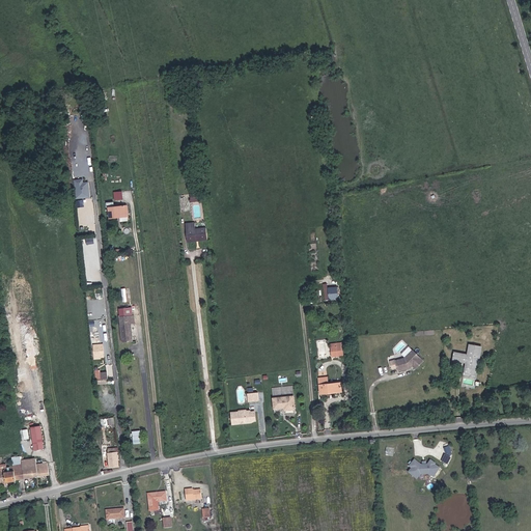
[(83,178),(75,178),(75,197),(90,197),(89,180),(83,180),(83,178)]
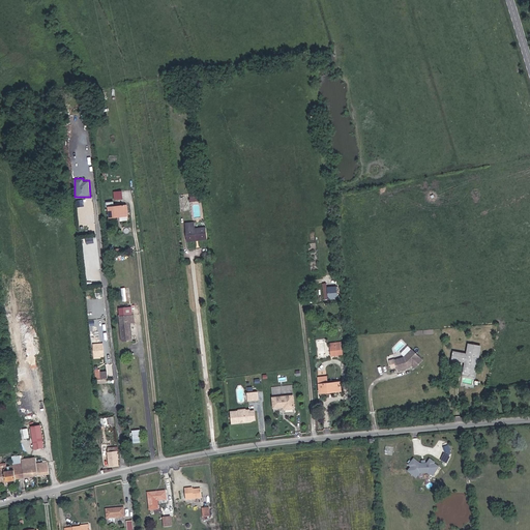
[(113,190),(114,199),(122,198),(121,189),(113,190)]
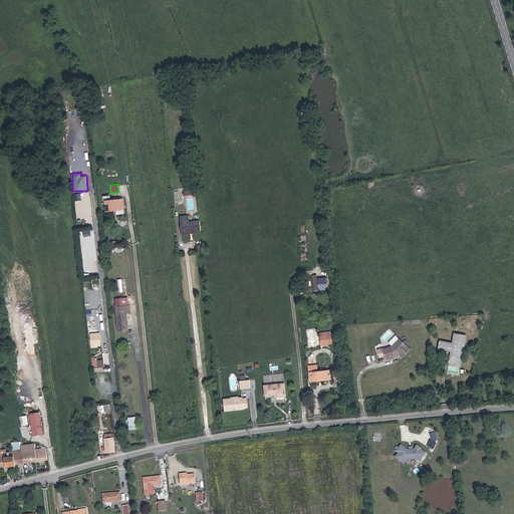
[(109,210),(123,208),(122,200),(104,201),(105,213),(109,213),(109,210)]
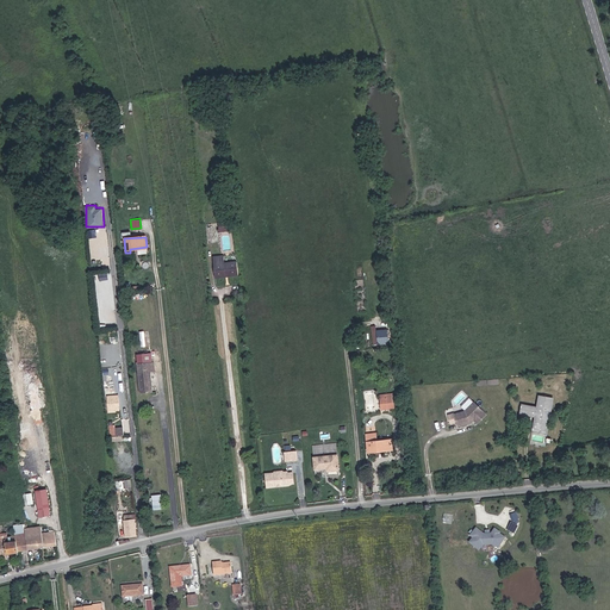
[(237,273),(236,260),(212,262),(213,271),(223,271),(224,274),(237,273)]
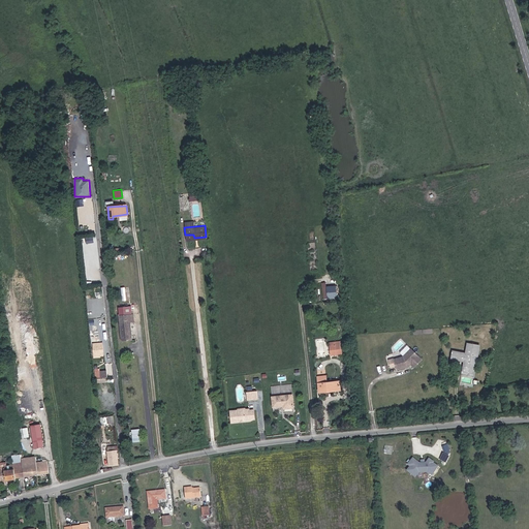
[(324,285),(327,298),(336,297),(335,284),(324,285)]
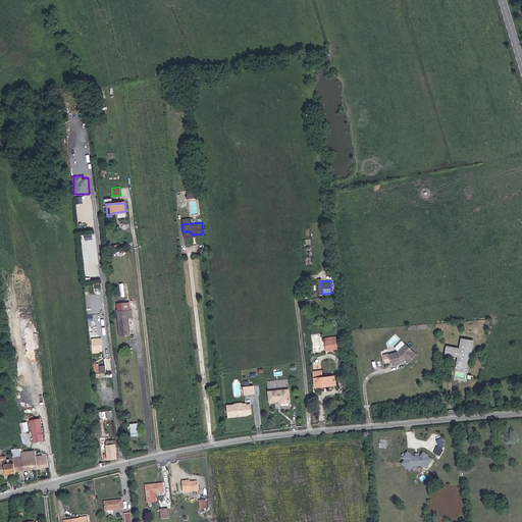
[(129,318),(128,310),(115,311),(118,337),(127,336),(125,319),(129,318)]
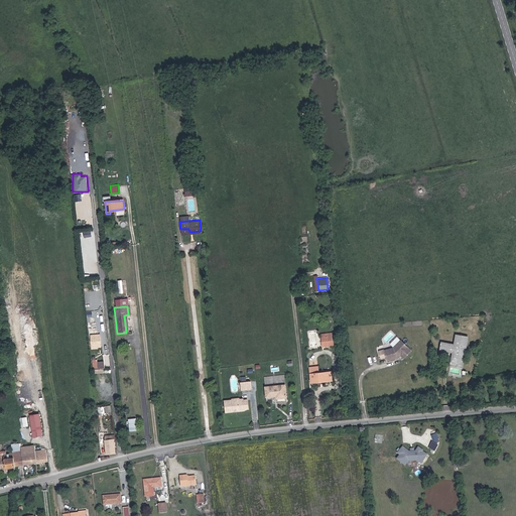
[(313,332),(314,345),(327,344),(326,331),(313,332)]
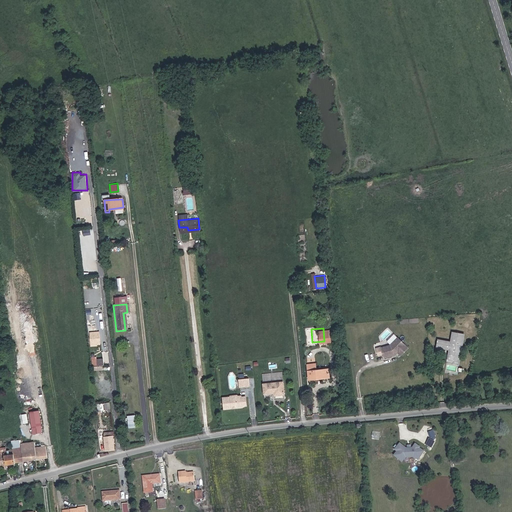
[(100,331),(90,331),(90,345),(100,345),(100,331)]
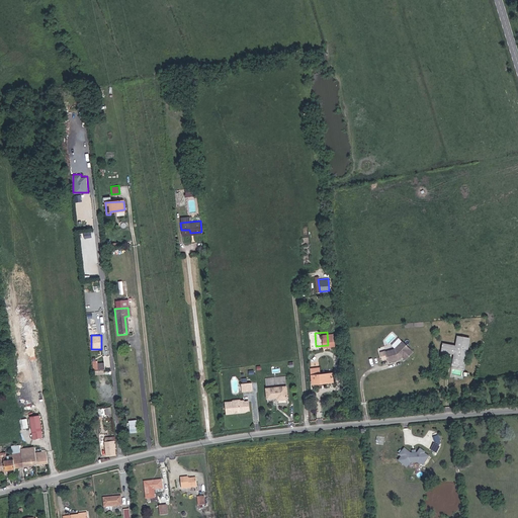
[(465,342),(455,340),(453,350),(452,356),(450,366),(460,368),(465,342)]
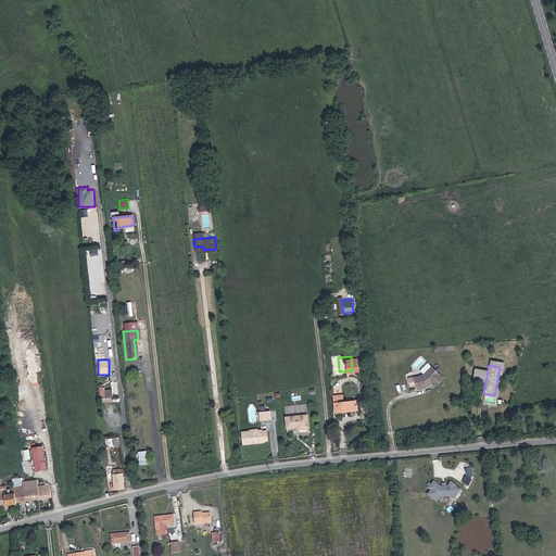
[(421,377),(412,380),(415,391),(427,388),(430,384),(433,388),(441,379),(429,368),(421,377)]
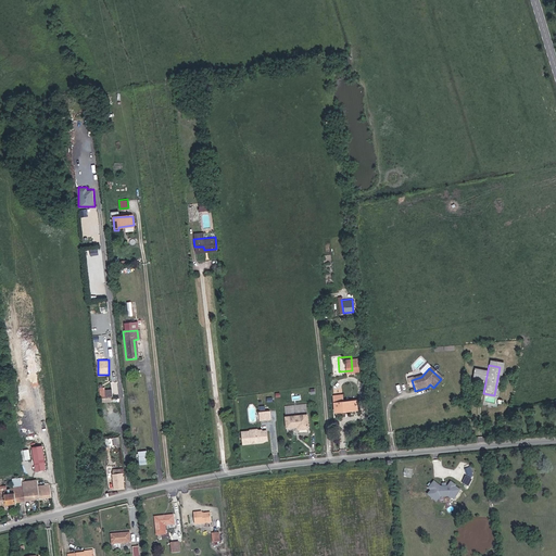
[(355,399),(342,400),(332,401),(332,412),(356,409),(355,399)]
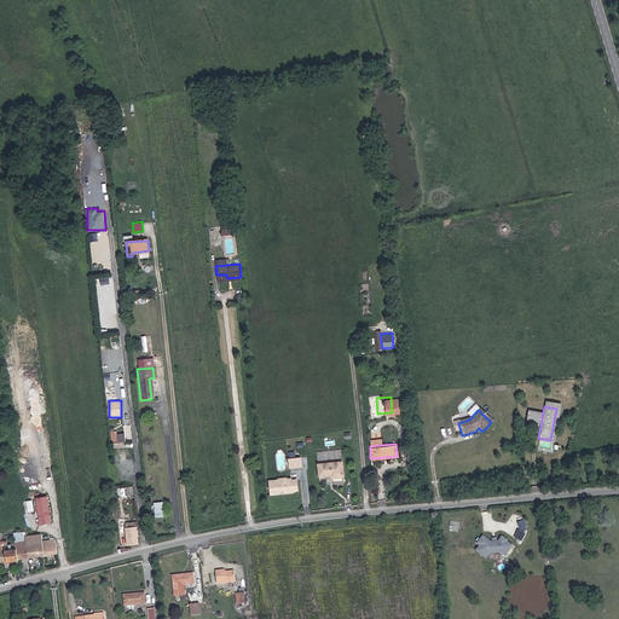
[(328,460),(327,451),(317,452),(318,461),(328,460)]
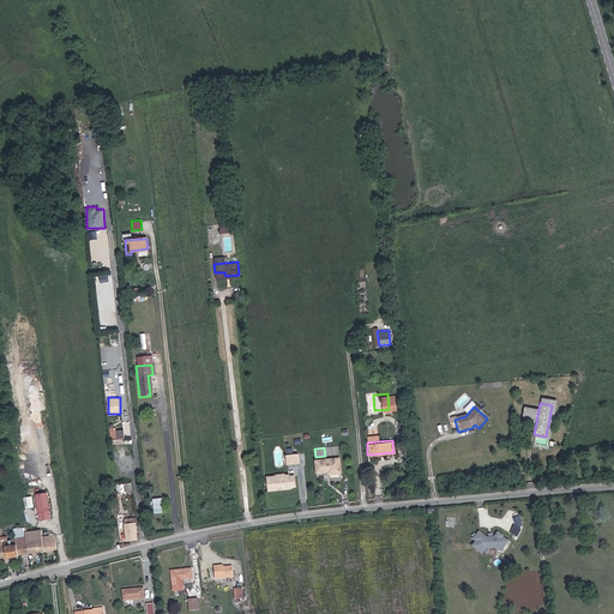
[(294,452),(282,453),(283,462),(295,461),(294,452)]
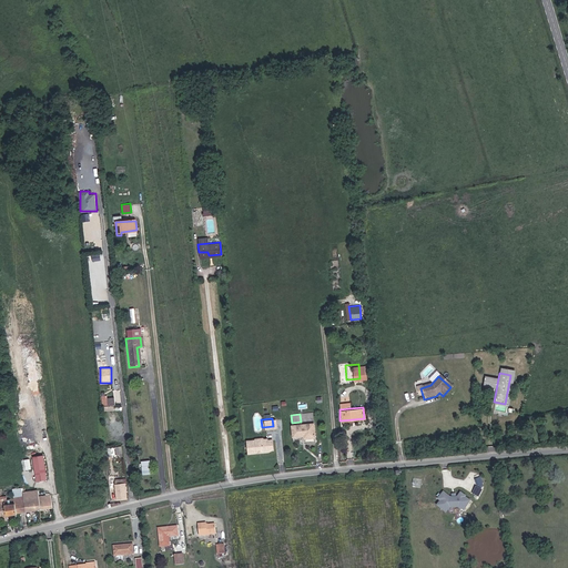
[(308,424),(287,425),(288,436),(300,435),(300,439),(310,438),(308,424)]
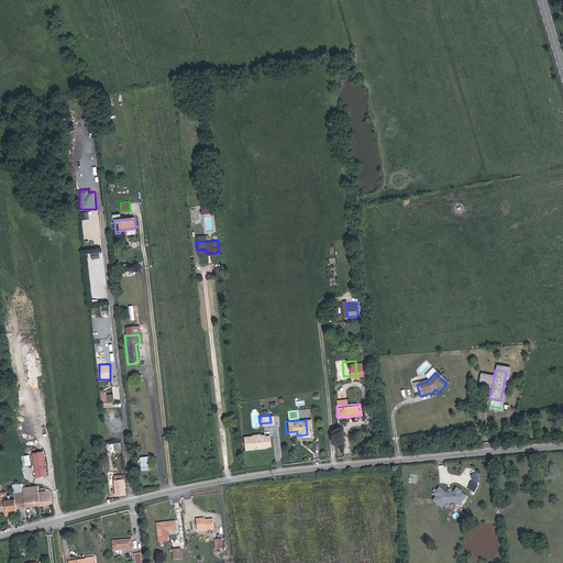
[(267,444),(266,435),(262,435),(261,434),(257,434),(256,437),(251,437),(249,435),(241,437),(242,449),(263,446),(262,445),(267,444)]
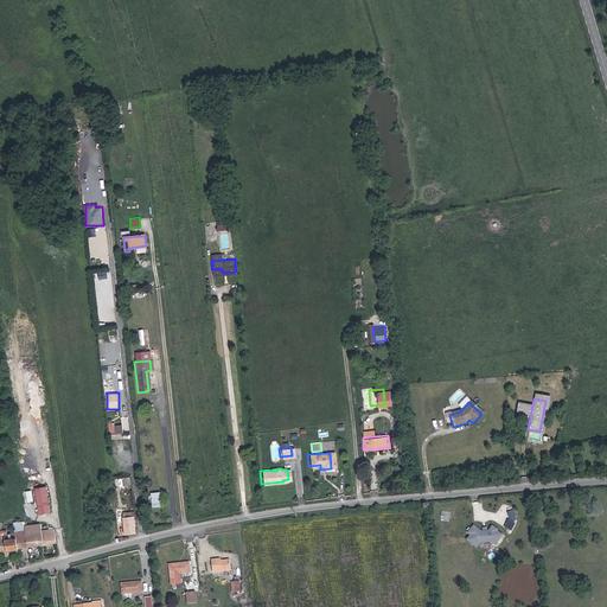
[(31,489),(33,506),(37,505),(39,505),(45,505),(42,487),(31,489)]
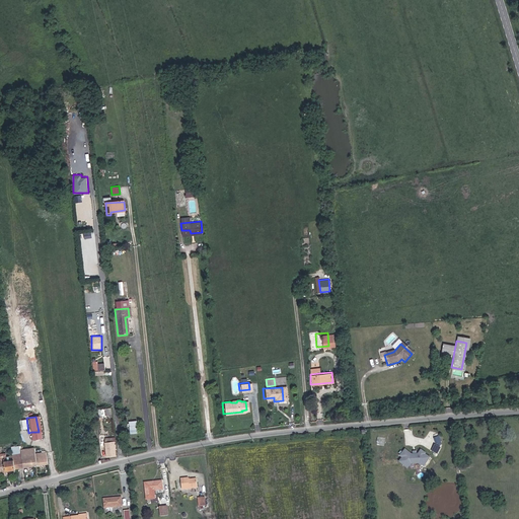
[(114,455),(112,441),(102,442),(104,456),(114,455)]
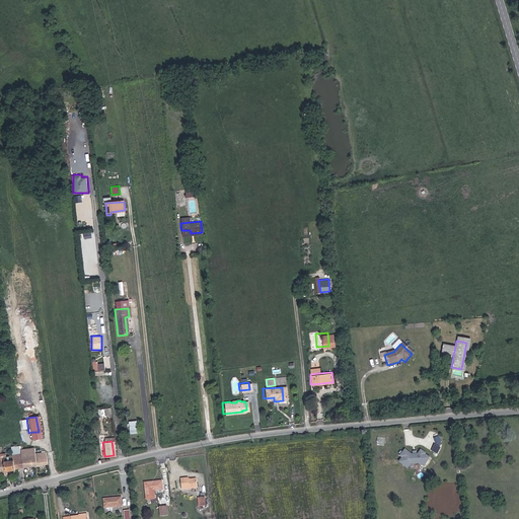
[(93,452),(92,446),(75,448),(75,454),(93,452)]
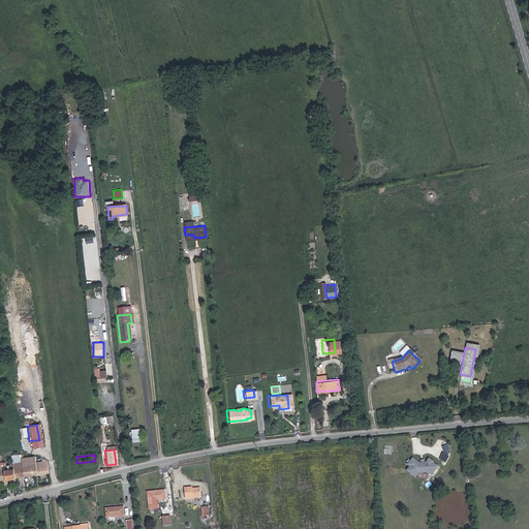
[(408,466),(405,470),(415,477),(422,470),(431,476),(439,465),(429,457),(424,464),(412,456),(406,464),(408,466)]
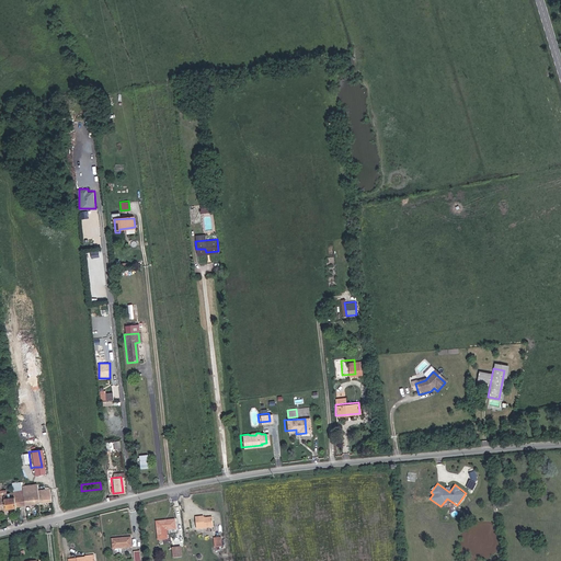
[(19,484),(9,485),(11,497),(13,507),(47,502),(46,490),(35,491),(35,487),(27,488),(27,484),(24,484),(24,489),(21,489),(21,492),(19,492),(19,484)]
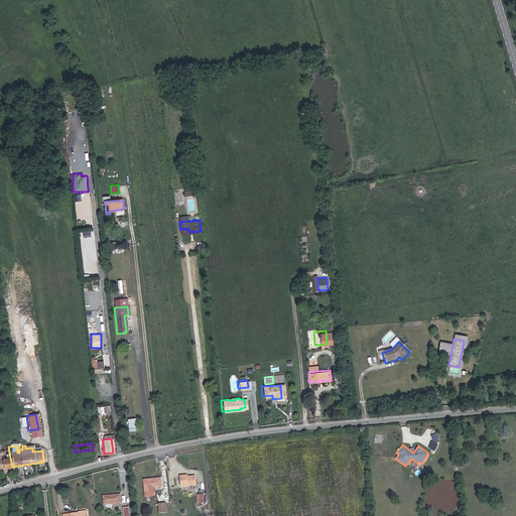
[(2,469),(12,468),(12,467),(10,458),(1,459),(2,468),(2,469)]
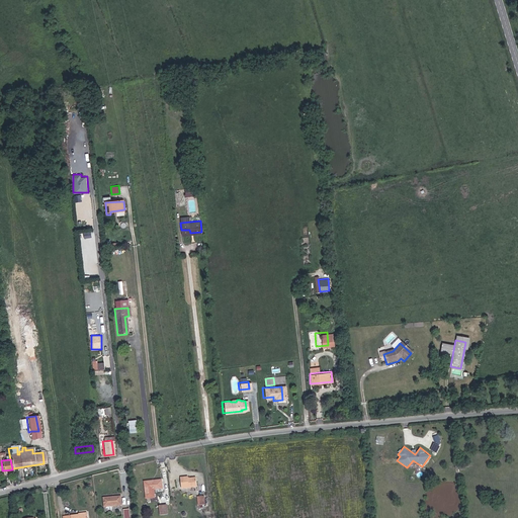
[(175,478),(176,487),(192,485),(191,478),(182,478),(182,477),(175,478)]
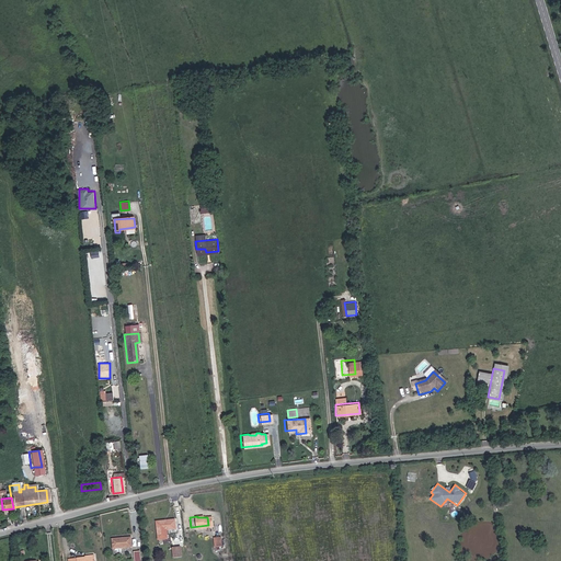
[(151,530),(164,529),(163,519),(150,521),(151,530)]
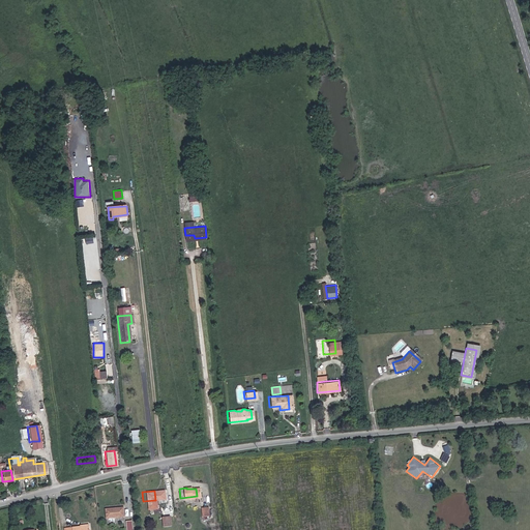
[(117,507),(99,509),(100,519),(118,517),(117,507)]
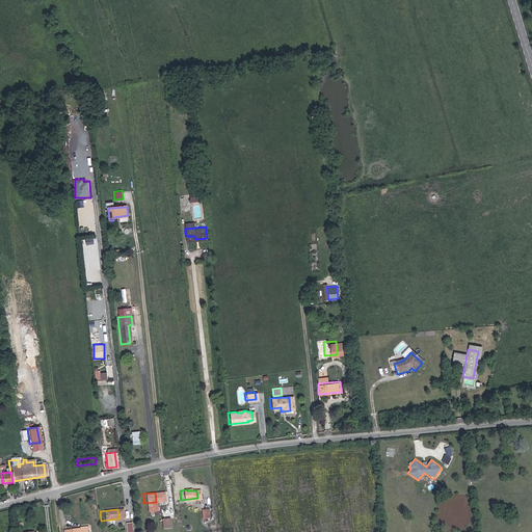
[(165,517),(157,519),(158,527),(166,526),(165,517)]
